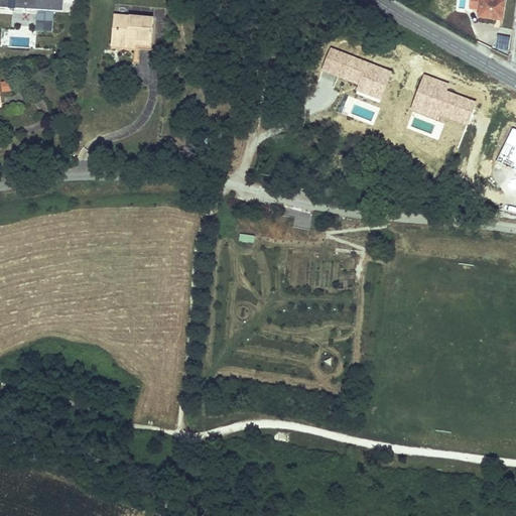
[(61,11),(62,0),(0,0),(0,7),(38,10),(53,11),(61,11)]
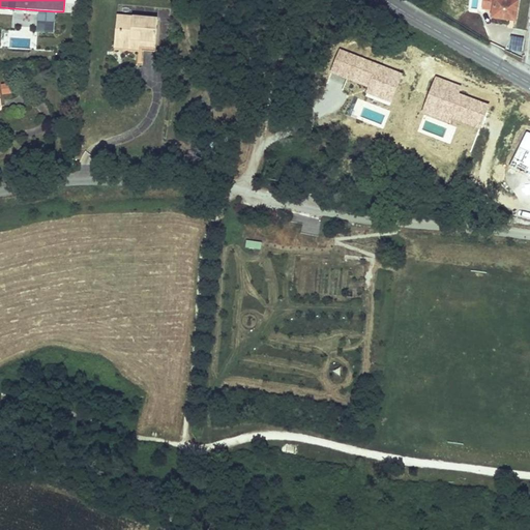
[(516,22),(518,0),(492,0),(493,5),(494,5),(492,19),(516,22)]
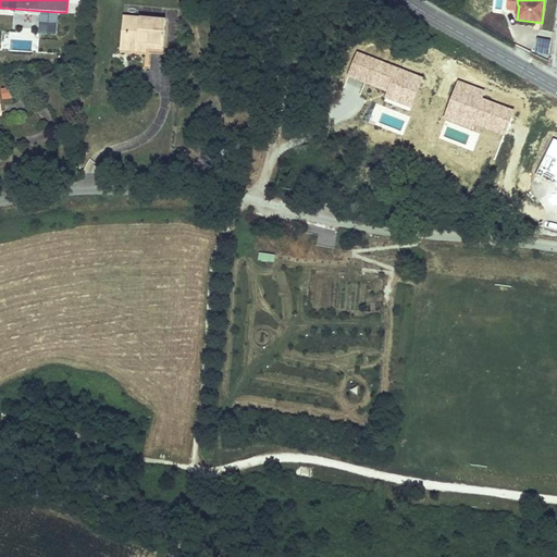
[(58,12),(41,11),(40,34),(57,34),(58,12)]
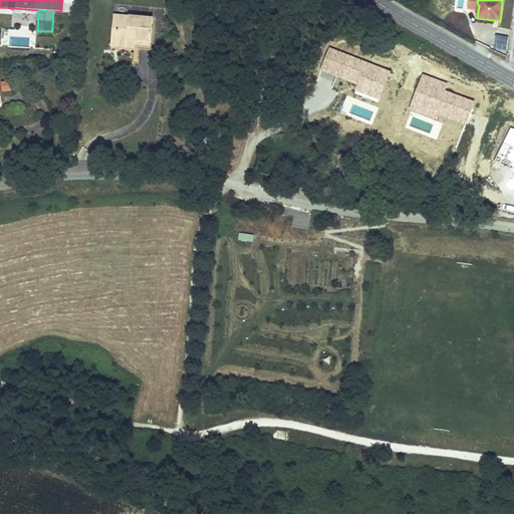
[(154,18),(113,16),(111,42),(135,43),(135,39),(151,40),(154,18)]
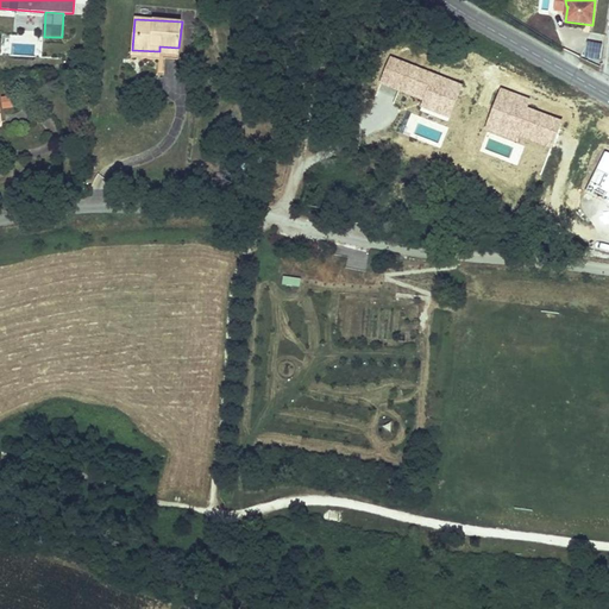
[(604,43),(589,41),(586,56),(602,57),(604,43)]
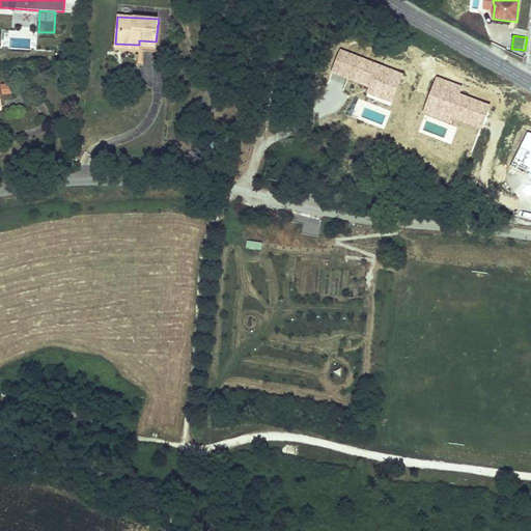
[(31,39),(12,38),(12,48),(30,49),(31,39)]
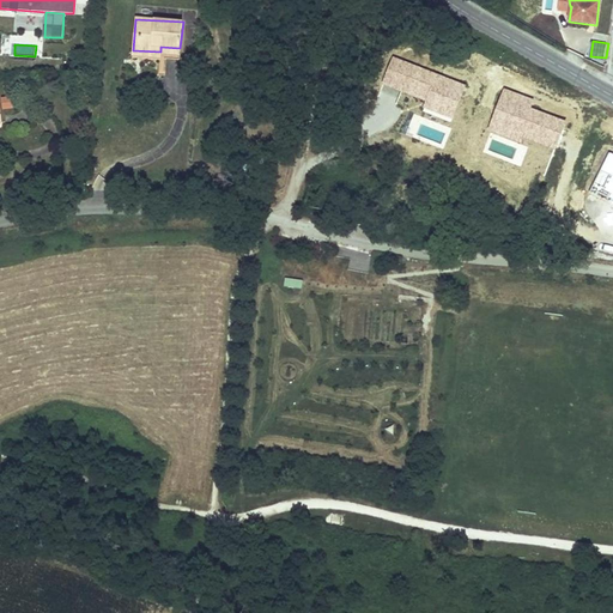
[(12,98),(0,99),(0,109),(13,109),(12,98)]
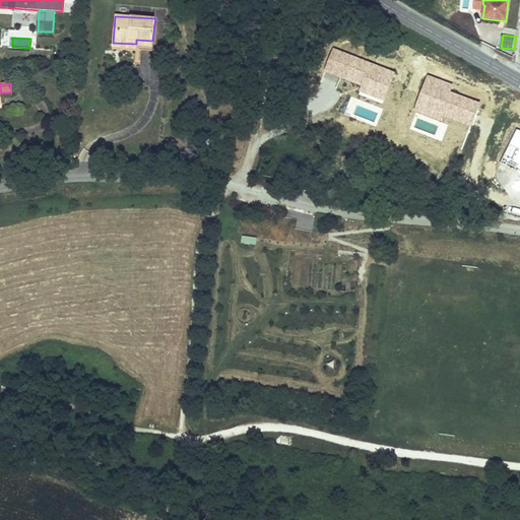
[(312,231),(315,217),(300,214),(297,228),(312,231)]
